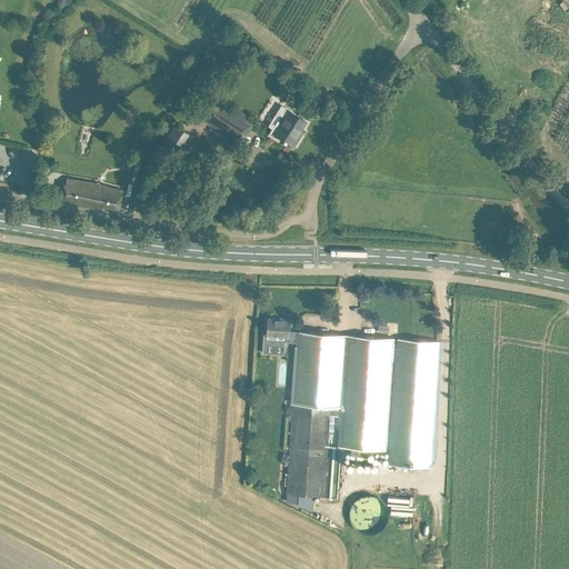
[(568,0),(563,0),(556,18),(568,23),(568,0)]
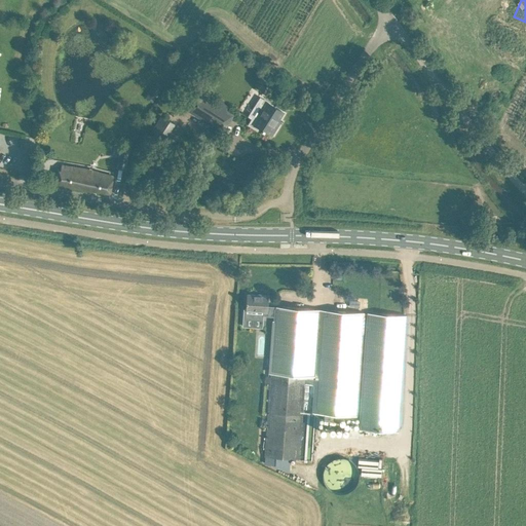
[(155,80),(149,88),(158,95),(163,85),(155,80)]
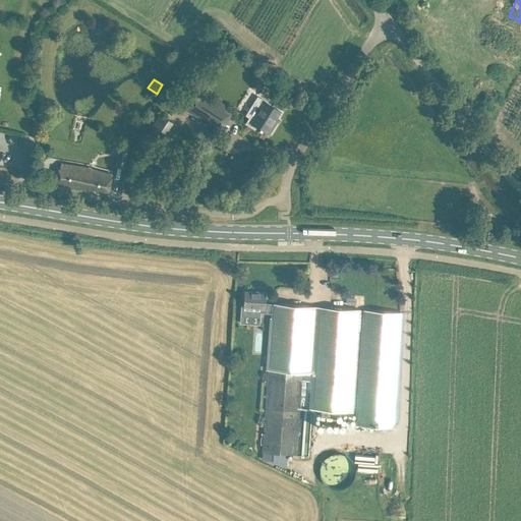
[(195,90),(184,108),(221,130),(232,112),(195,90)]
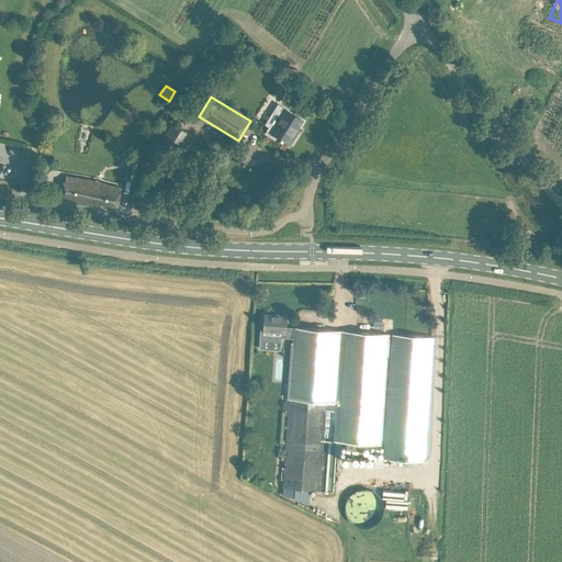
[(296,128),(303,119),(280,105),(272,117),(273,119),(265,133),(274,138),(276,136),(282,139),(282,138),(290,144),(295,135),(291,133),(294,127),(296,128)]
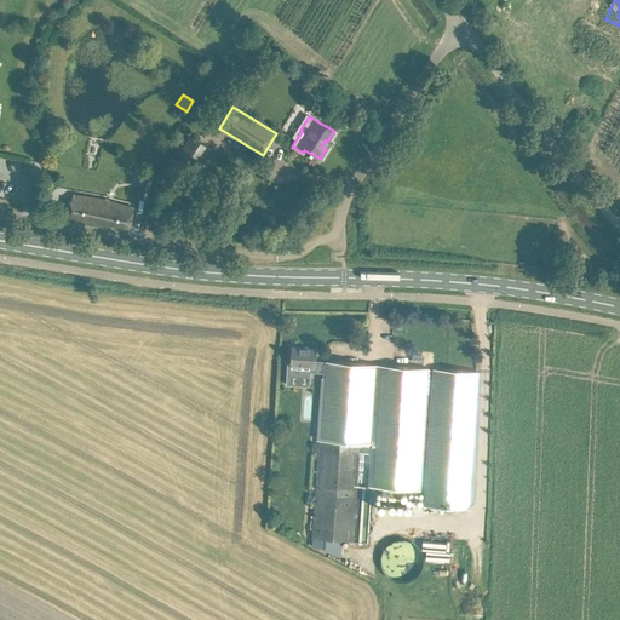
[(193,138),(182,156),(195,165),(206,147),(193,138)]
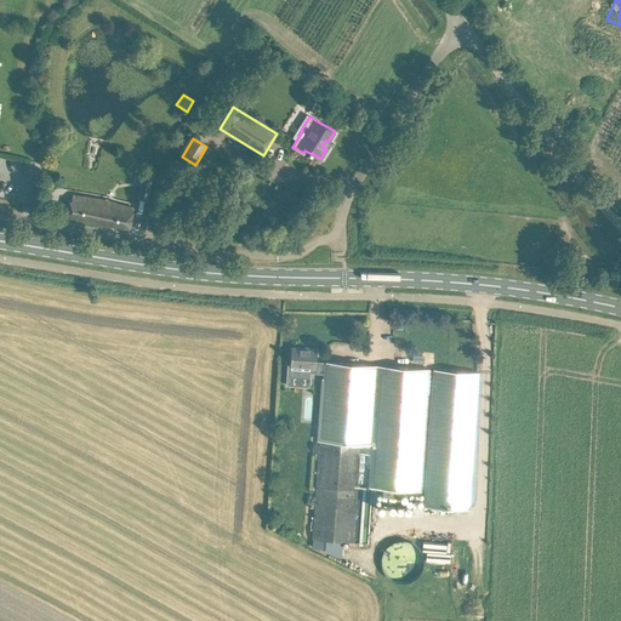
[(152,174),(138,171),(136,197),(149,198),(152,174)]
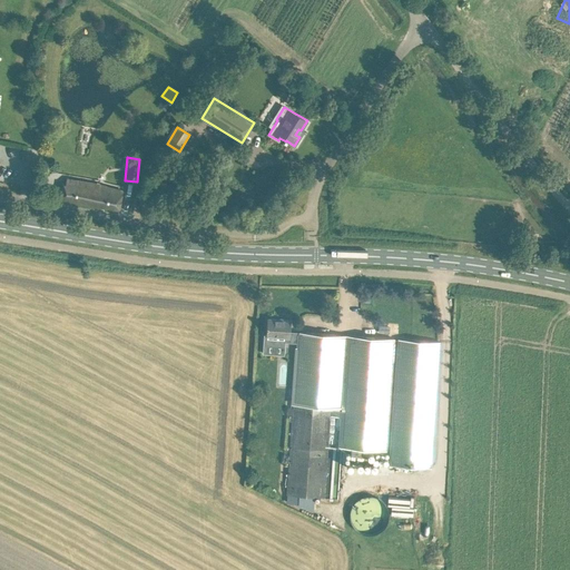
[(120,198),(121,189),(107,187),(106,186),(89,182),(68,179),(67,186),(59,185),(57,198),(118,209),(120,198)]
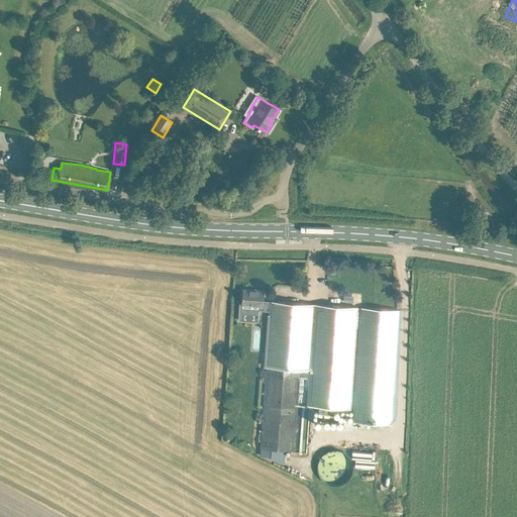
[(474,216),(474,225),(490,226),(491,217),(474,216)]
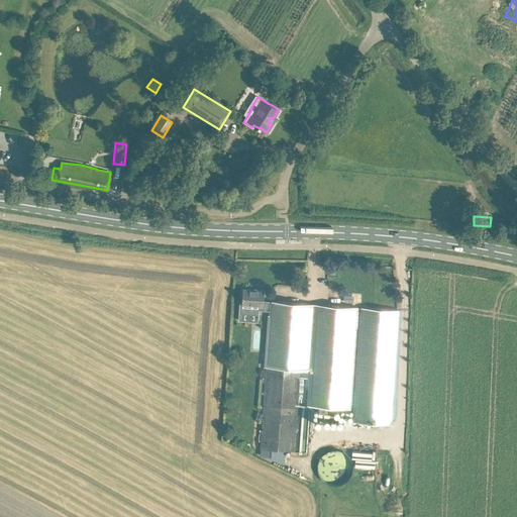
[(243,289),(242,295),(241,295),(241,298),(242,298),(242,304),(259,305),(257,310),(270,310),(271,303),(263,302),(264,290),(243,289)]
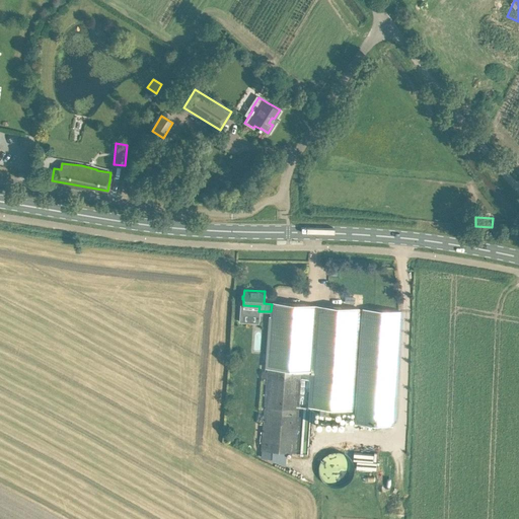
[(272,304),(271,311),(271,314),(270,314),(266,369),(267,370),(301,372),(300,379),(310,380),(315,305),(273,302),(273,304),(272,304)]
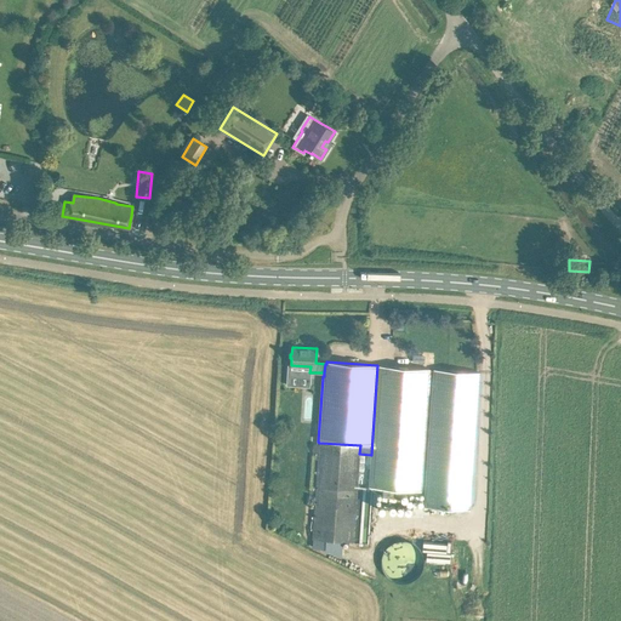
[(428,369),(377,365),(371,455),(369,486),(420,490),(428,369)]
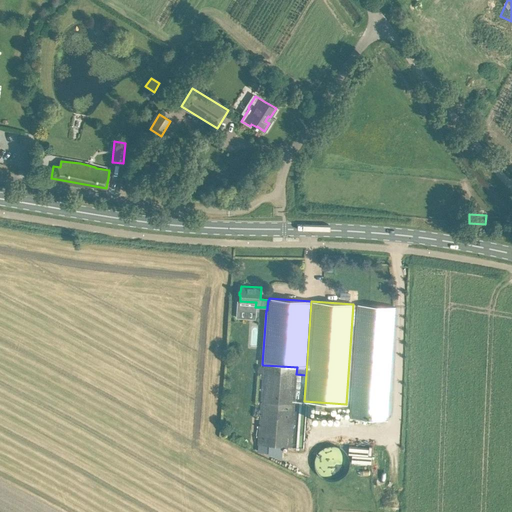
[(357,304),(349,417),(387,420),(395,307),(357,304)]
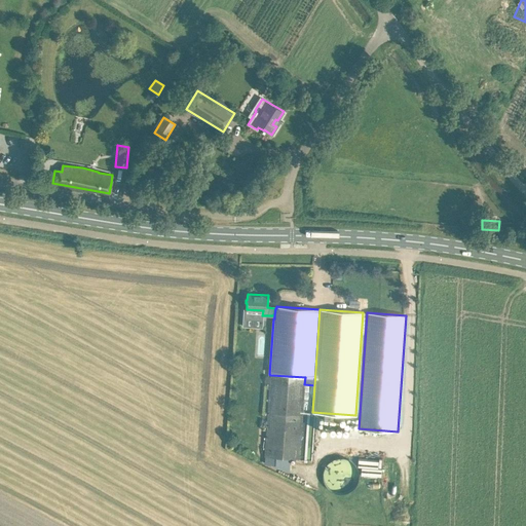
[(305,377),(270,375),(264,456),(265,456),(276,457),(290,458),(299,458),(304,384),(305,377)]
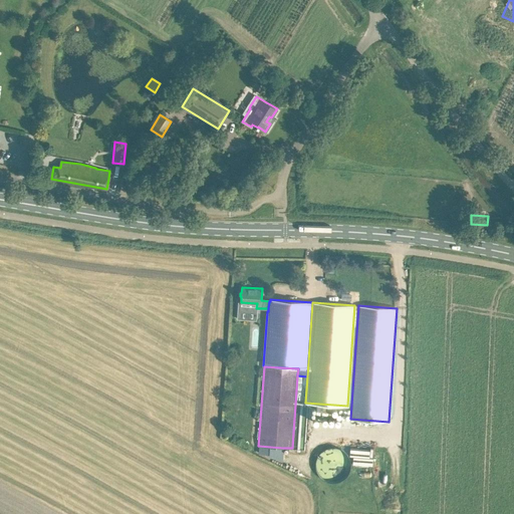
[(269,454),(269,456),(282,460),(283,448),(270,447),(269,454)]
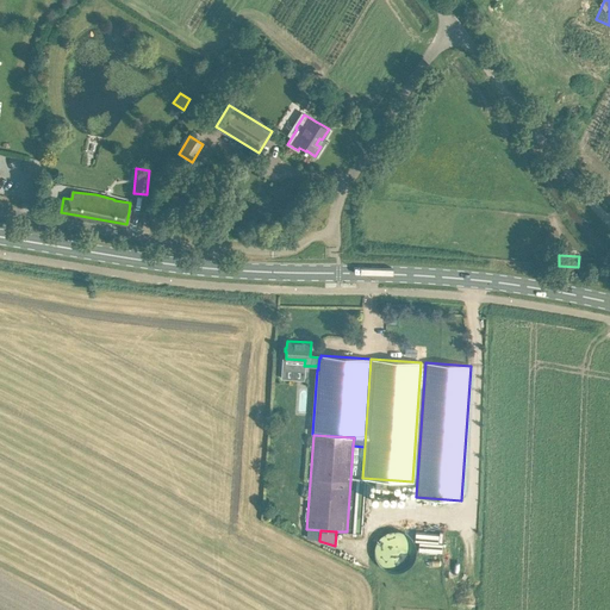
[(406,568),(408,567),(409,566),(410,566),(411,564),(412,562),(414,561),(414,560),(415,558),(415,556),(416,555),(416,554),(416,552),(416,549),(416,548),(415,546),(415,543),(414,541),(412,540),(410,537),(409,535),(408,535),(406,534),(405,533),(402,531),(400,530),(398,530),(394,530),(393,530),(391,530),(387,531),(385,533),(384,534),(381,535),(379,537),(378,539),(377,540),(377,542),(375,543),(375,545),(374,546),(374,548),(374,551),(374,552),(374,554),(374,556),(375,559),(377,560),(377,561),(378,564),(379,565),(380,566),(381,567),(383,568),(385,570),(386,570),(388,571),(391,572),(394,572),(396,572),(397,572),(398,572),(400,571),(403,571),(404,570),(406,568)]
